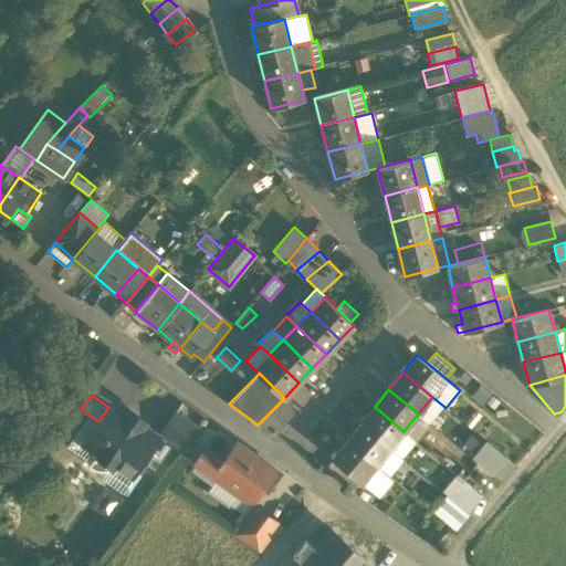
[(443,406),(432,397),(418,413),(429,422),(443,406)]
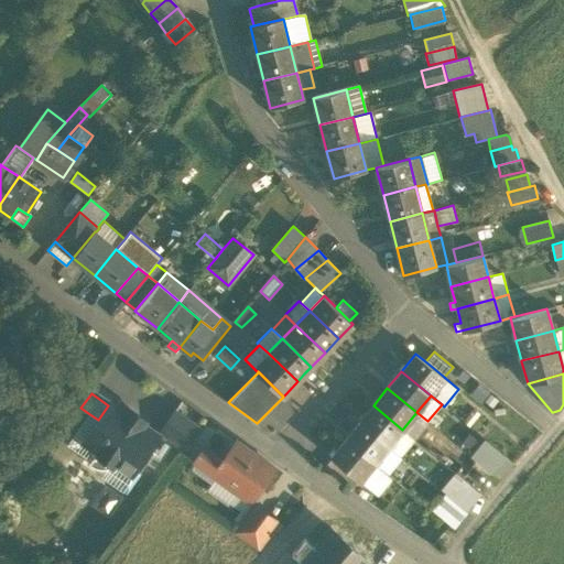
[(119,461),(134,472),(136,470),(160,436),(160,435),(159,435),(144,425),(126,412),(111,402),(108,405),(98,420),(83,442),(98,453),(91,462),(89,464),(95,467),(99,468),(104,468),(108,468),(112,466),(116,464),(119,461)]
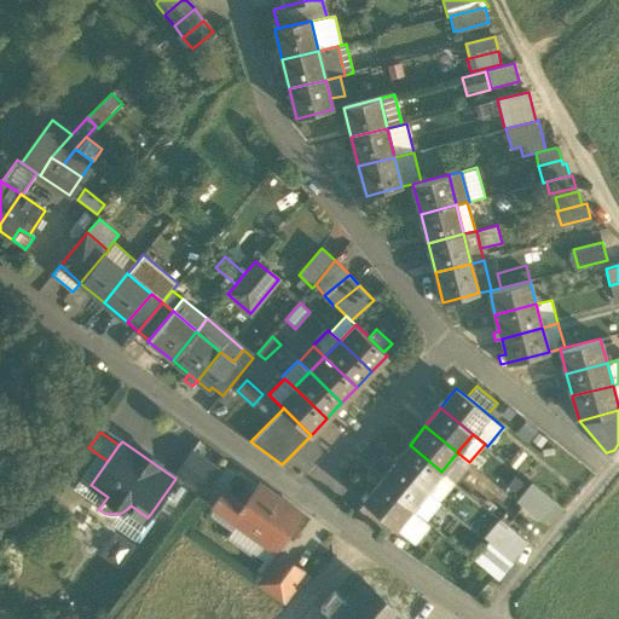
[(427,490),(441,472),(410,445),(394,463),(427,490)]
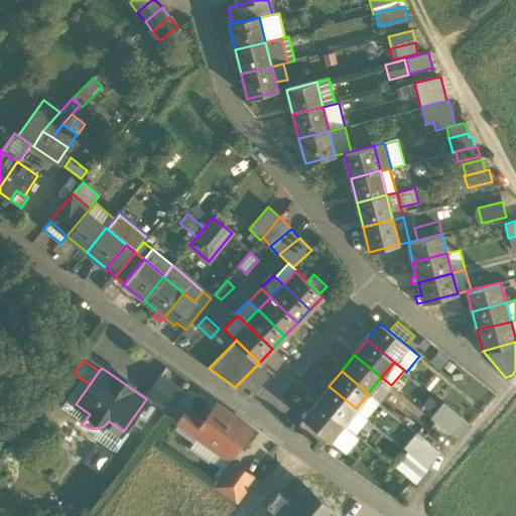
[(117,374),(115,377),(132,389),(134,386),(117,374)]
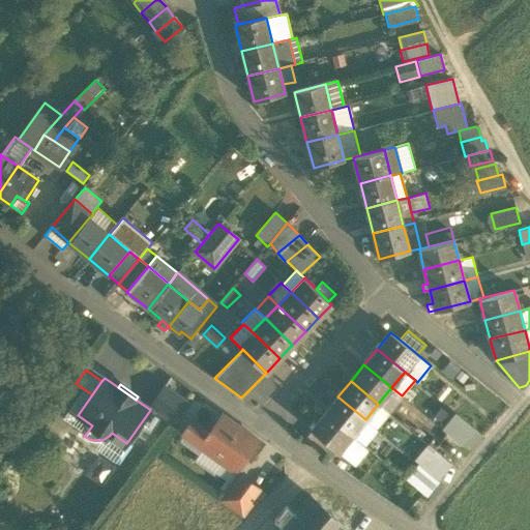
[(170,423),(173,427),(189,404),(165,386),(149,409),(150,409),(150,410),(162,418),(170,423)]
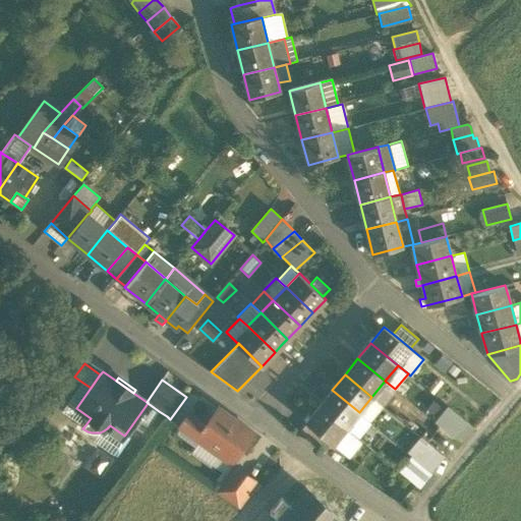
[(395,389),(385,381),(371,397),(384,406),(396,390),(395,389)]
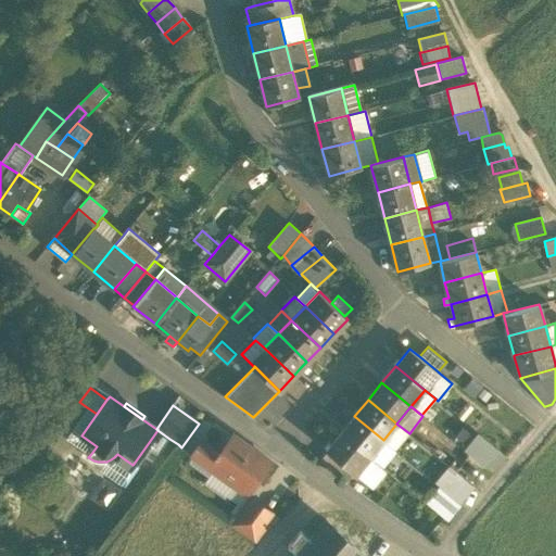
[(66,438),(90,455),(97,446),(81,436),(97,414),(87,407),(66,438)]
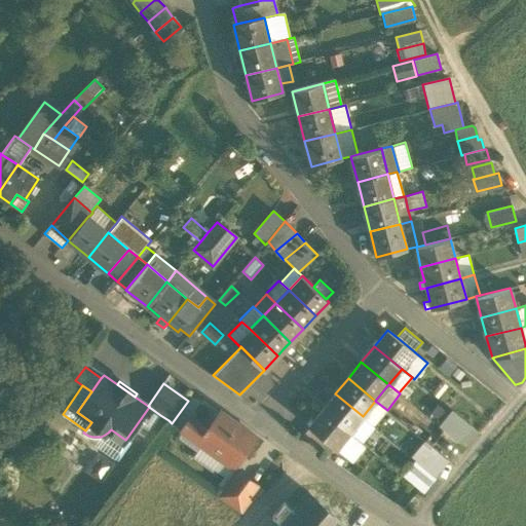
[(349,431),(363,416),(335,393),(322,409),(349,431)]
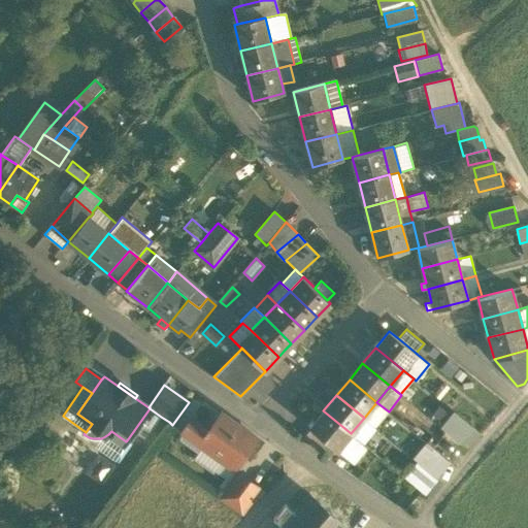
[(389,411),(376,402),(364,418),(375,427),(389,411)]
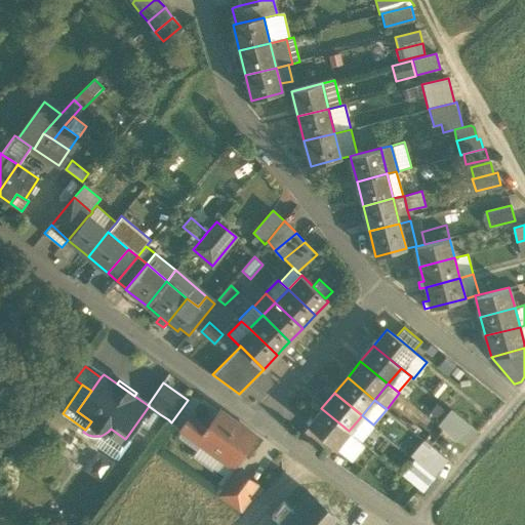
[(362,441),(349,431),(321,408),(308,425),(335,447),(353,461),(366,445),(362,441)]
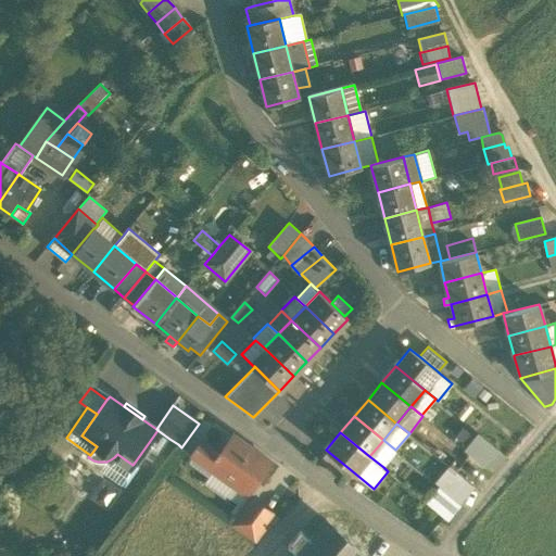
[(463,450),(487,468),(501,452),(477,432),(463,450)]
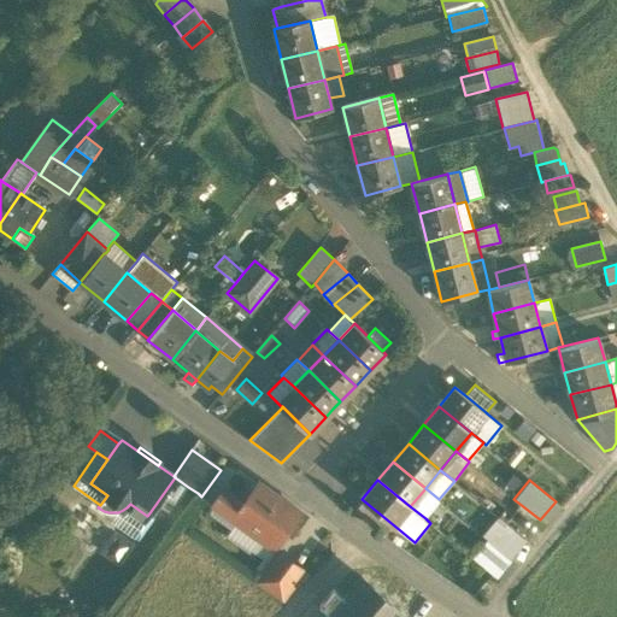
[(270,548),(272,550),(299,512),(259,483),(244,505),(224,491),(212,507),(235,524),(258,540),(270,548)]
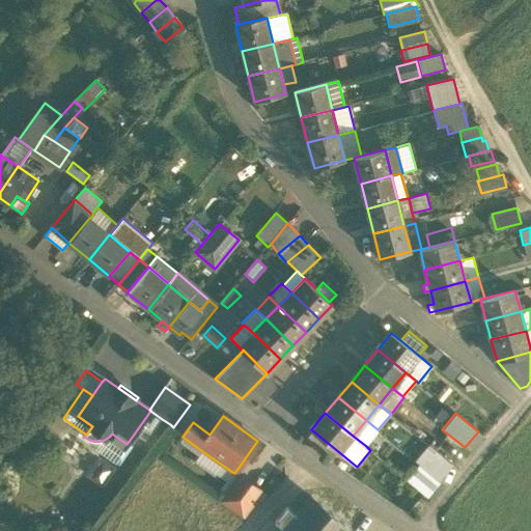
[(170,424),(162,419),(157,427),(165,432),(170,424)]
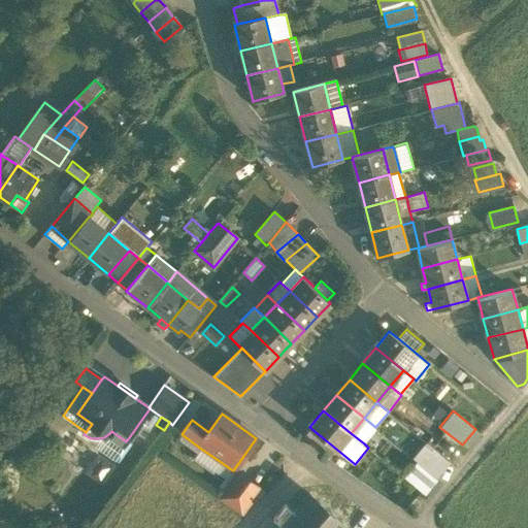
[(375,427),(364,418),(351,433),(364,443),(376,428),(375,427)]
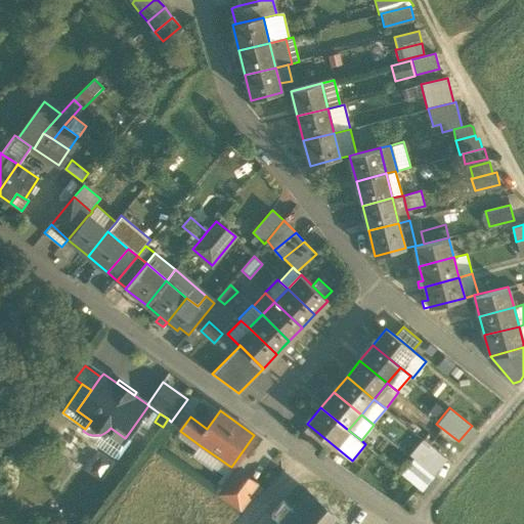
[(298,436),(328,456),(335,446),(307,424),(298,436)]
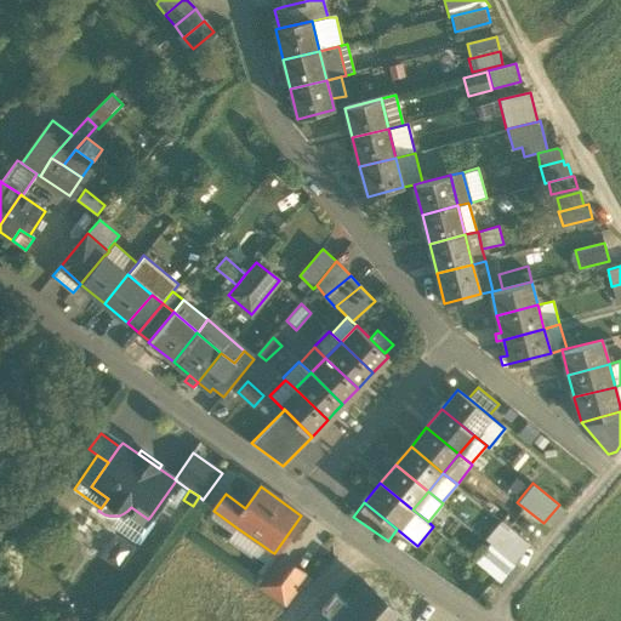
[(124,513),(119,516),(112,527),(140,545),(155,522),(149,518),(148,519),(131,507),(127,511),(124,513)]
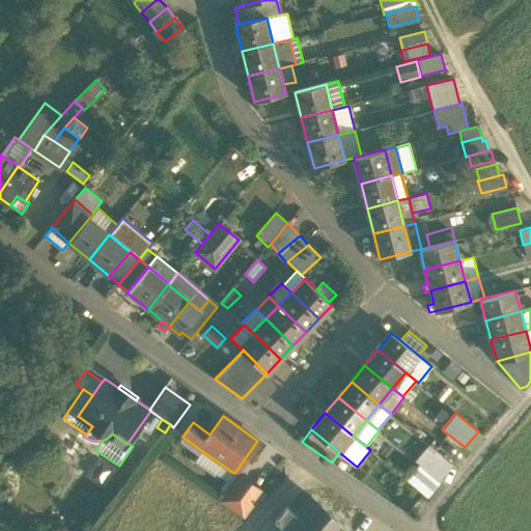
[(202,451),(183,437),(179,442),(199,455),(202,451)]
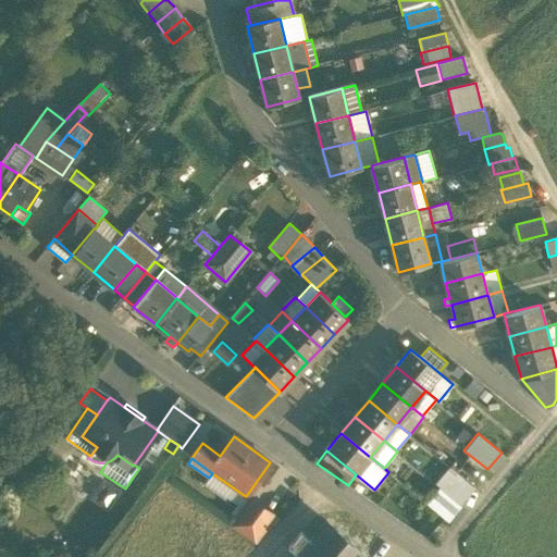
[(456,471),(472,485),(480,477),(462,462),(456,471)]
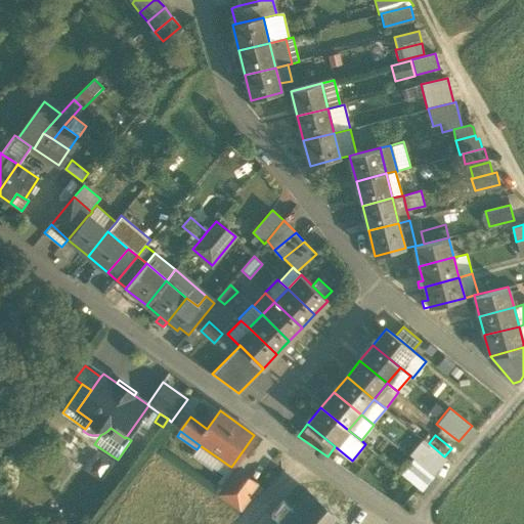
[(409,454),(413,457),(434,474),(446,457),(444,456),(429,443),(423,438),(409,454)]
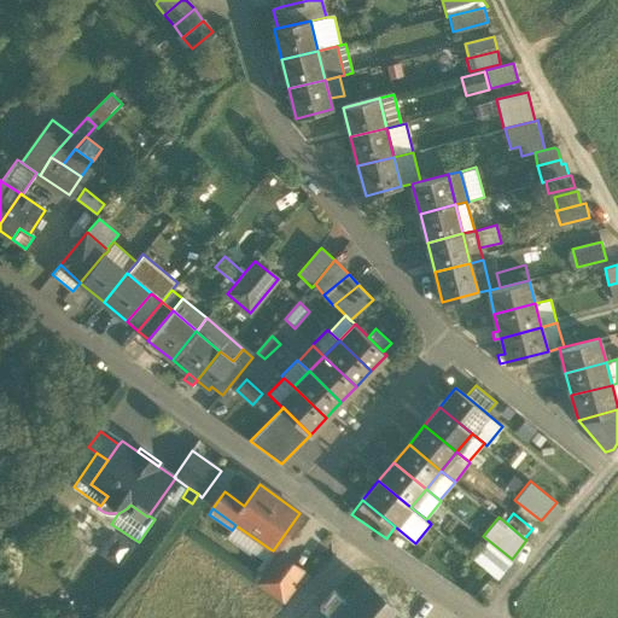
[(258,541),(235,525),(232,530),(226,537),(250,554),(251,552),(258,541)]
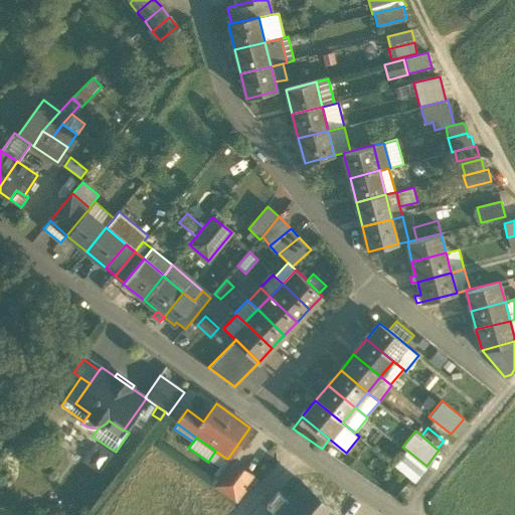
[(393,465),(414,482),(427,467),(426,466),(406,450),(393,465)]
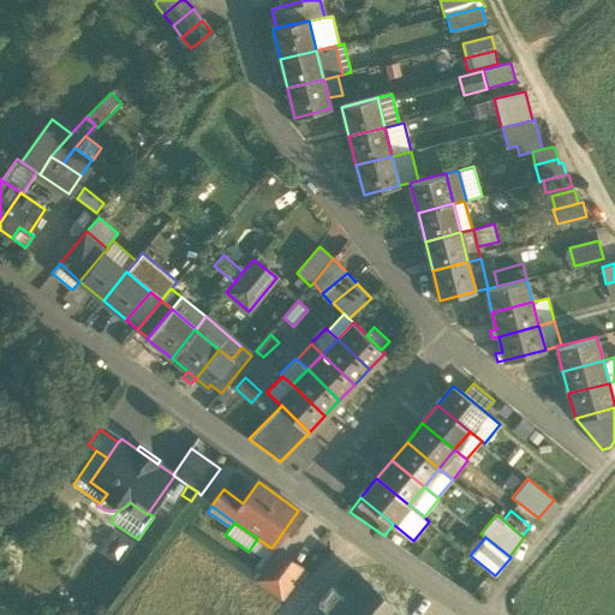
[(269,547),(257,538),(250,549),(262,557),(269,547)]
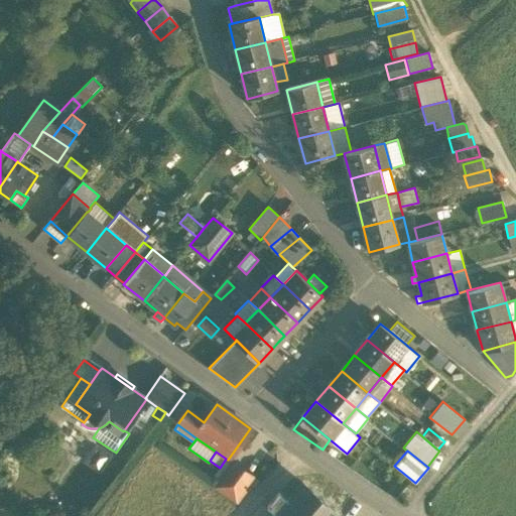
[(228,460),(226,459),(220,468),(215,475),(220,479),(232,463),(228,460)]
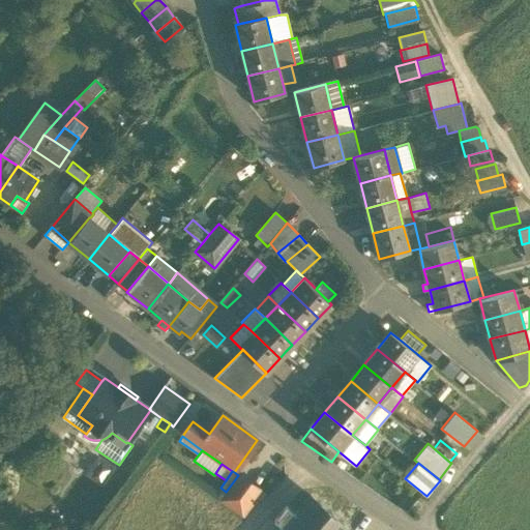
[(224,496),(247,512),(262,491),(238,474),(238,475),(226,492),(224,496)]
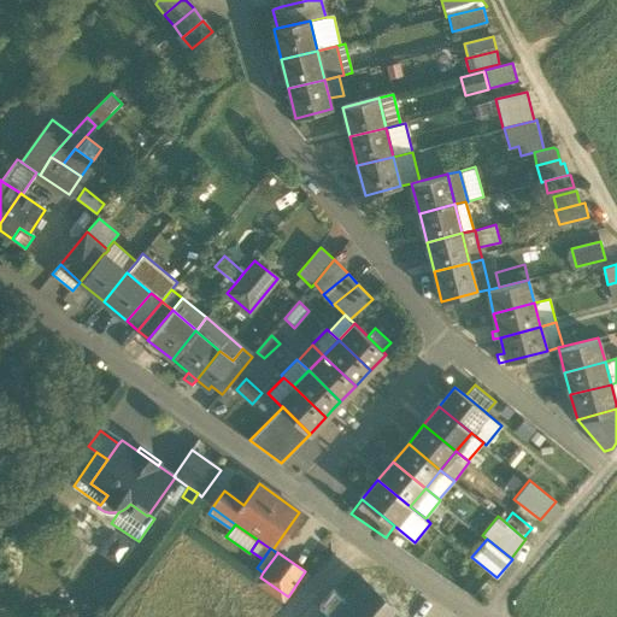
[(322,606),(329,612),(334,616),(400,616),(405,612),(403,610),(365,579),(345,603),(333,593),(322,606)]
